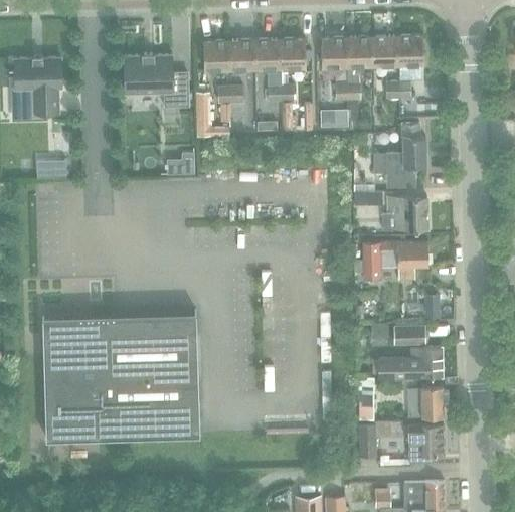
[(397,65),(396,36),(371,37),(372,66),(397,65)]
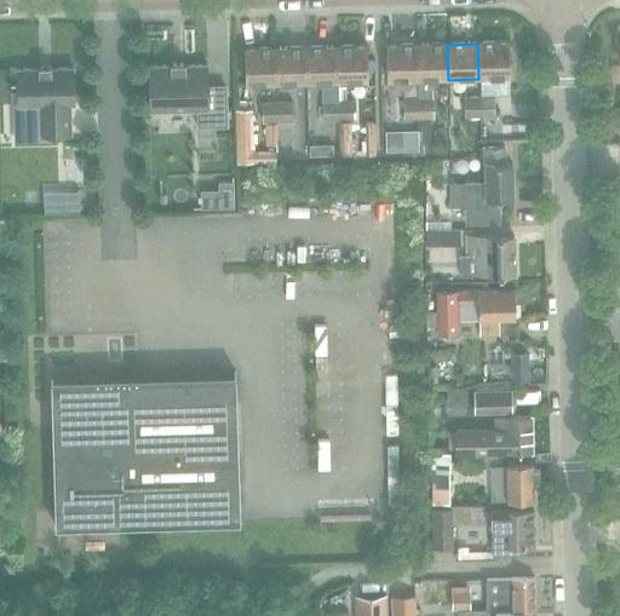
[(509,44),(477,44),(478,79),(510,79),(509,44)]
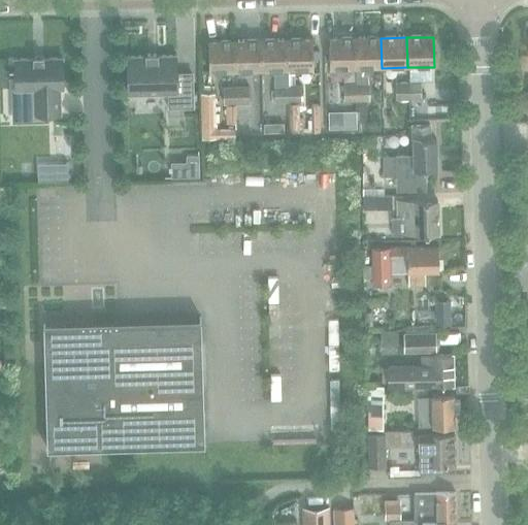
[(382,68),(381,38),(355,39),(356,69),(382,68)]
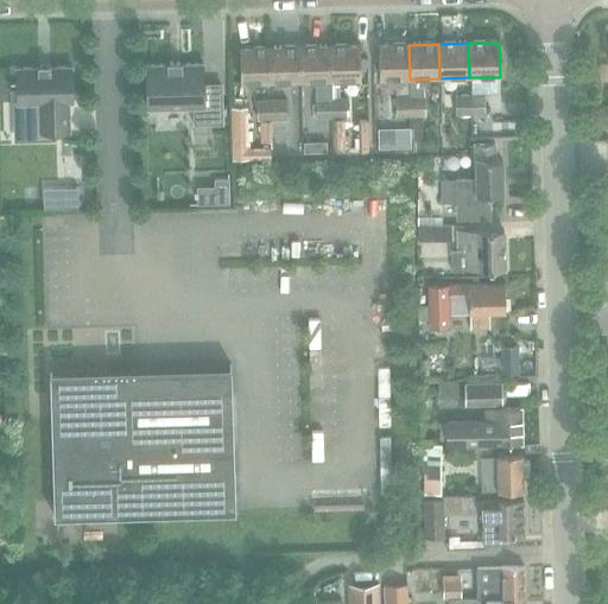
[(410,80),(409,45),(379,45),(379,80),(410,80)]
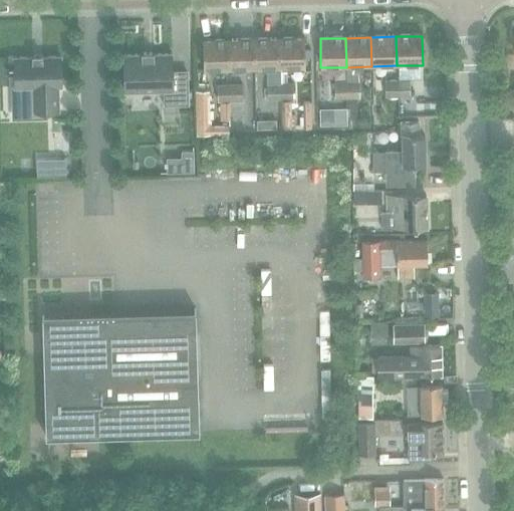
[(304,39),(278,40),(279,69),(304,68),(304,39)]
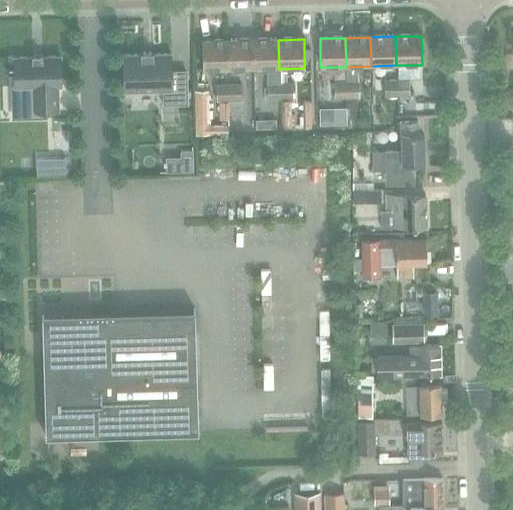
[(253,69),(252,40),(227,41),(228,70),(253,69)]
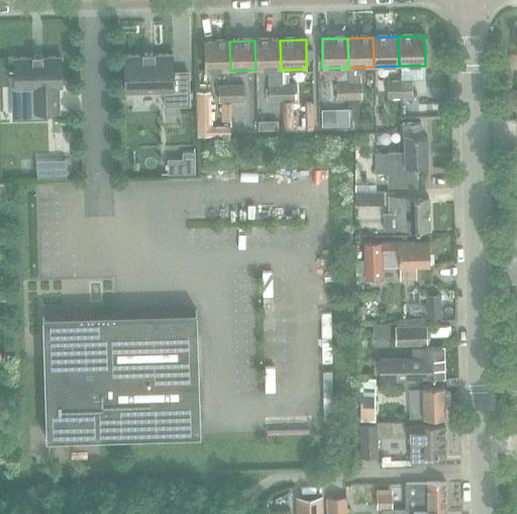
[(281,86),(281,70),(280,40),(254,40),(255,70),(268,70),(268,86),(281,86)]
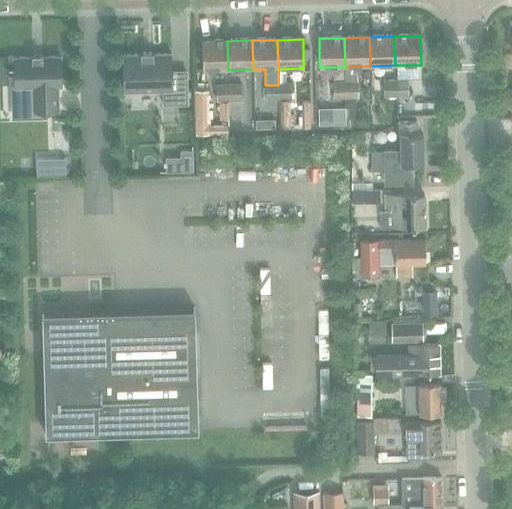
[(228,70),(227,41),(202,42),(202,71),(228,70)]
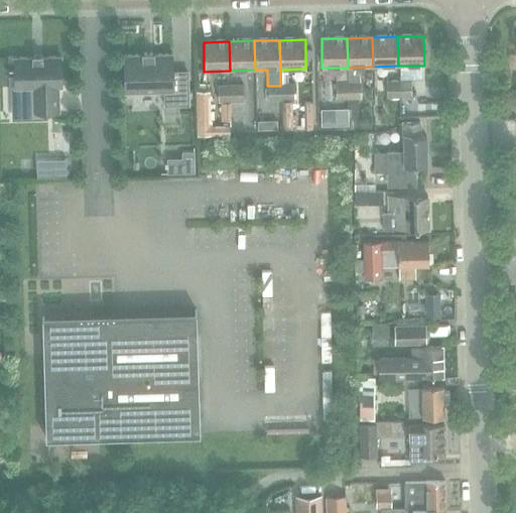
[(142,56),(124,56),(124,94),(163,93),(163,108),(188,107),(188,77),(172,77),(172,55),(153,55),(153,54),(142,54),(142,56)]
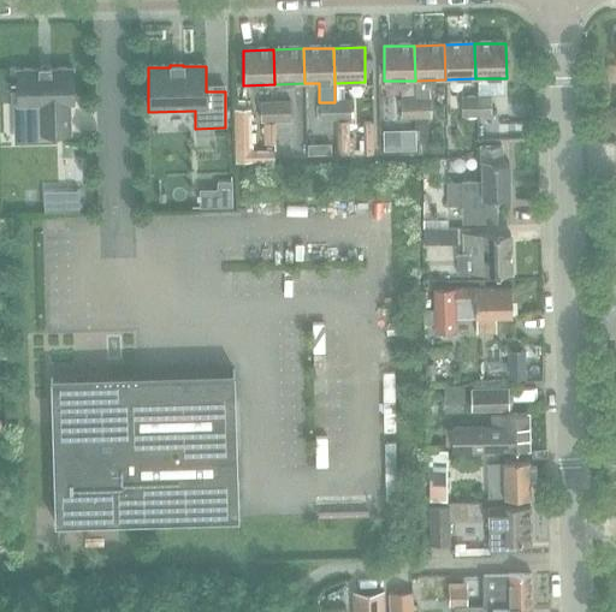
[(73,106),(72,70),(51,70),(51,69),(39,69),(39,70),(17,71),(17,107),(39,106),(40,136),(70,135),(70,106),(73,106)]
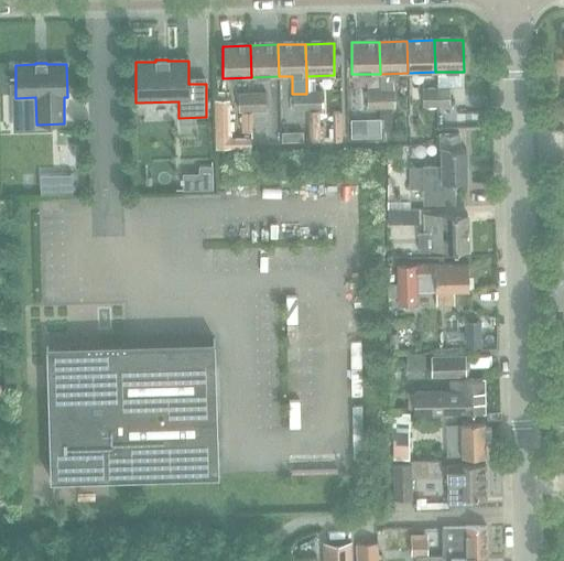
[(449,89),(435,90),(436,107),(449,107),(449,89)]
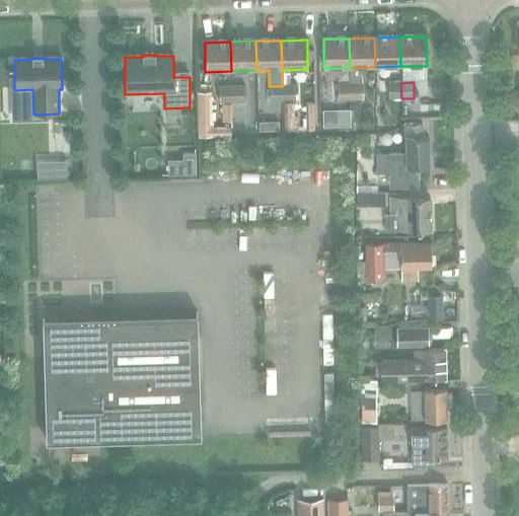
[(401,98),(400,83),(387,83),(388,99),(401,98)]
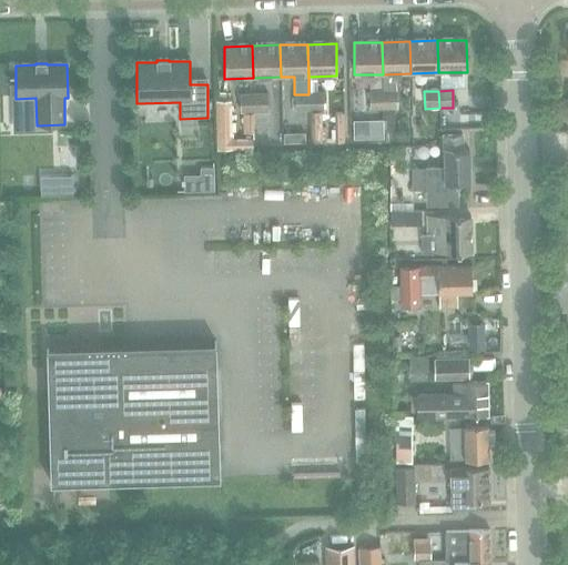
[(384,110),(384,92),(368,92),(369,110),(384,110)]
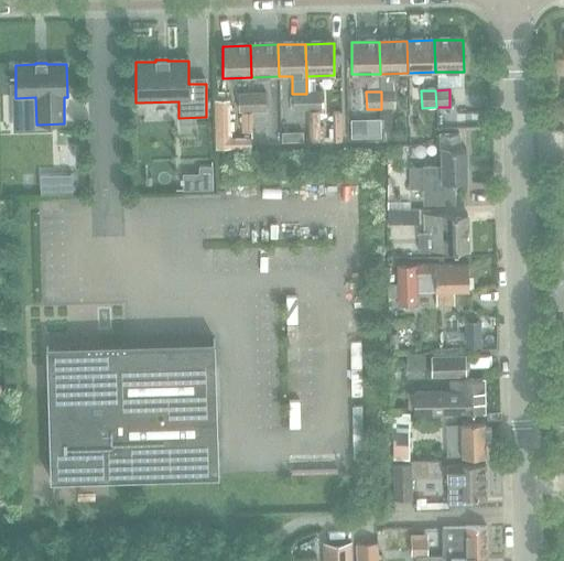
[(394,92),(381,92),(381,109),(394,109),(394,92)]
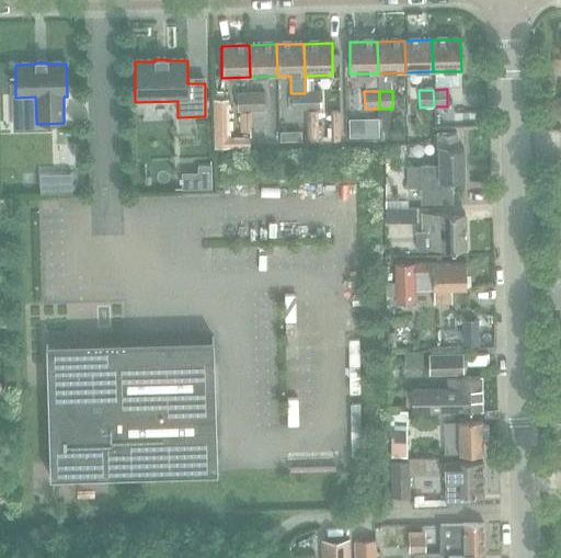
[(319,110),(319,92),(305,93),(305,111),(315,110),(319,110)]
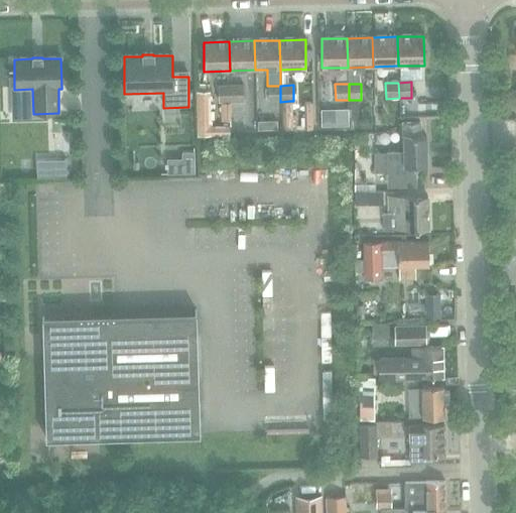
[(280,102),(280,86),(267,86),(268,102),(280,102)]
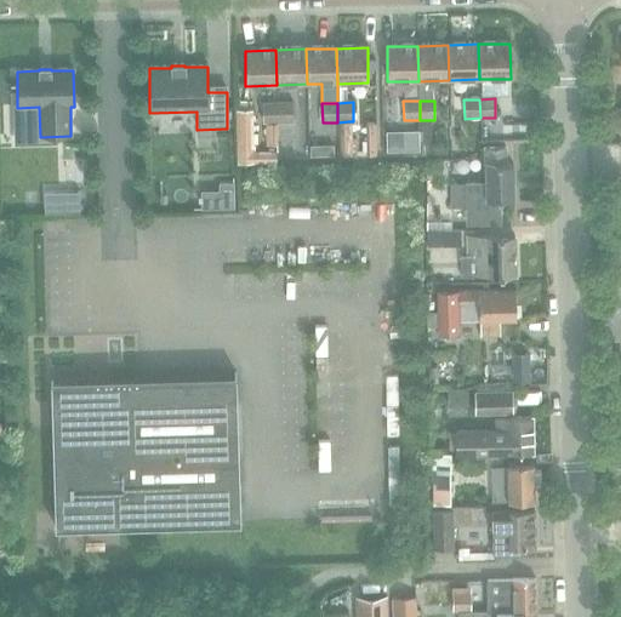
[(278,124),(278,104),(262,104),(262,124),(278,124)]
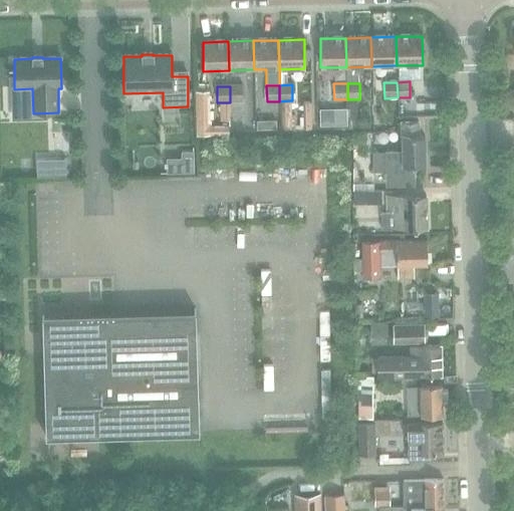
[(243,102),(242,86),(230,86),(230,102),(243,102)]
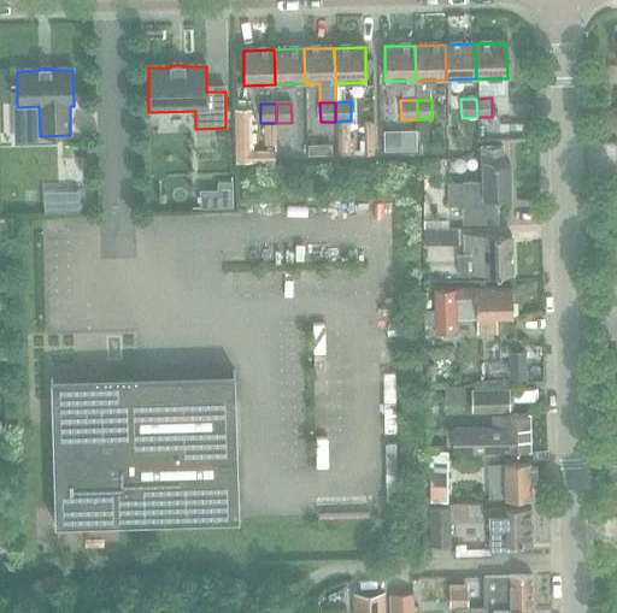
[(251,153),(250,111),(235,112),(236,165),(252,164),(274,164),(274,152),(251,153)]
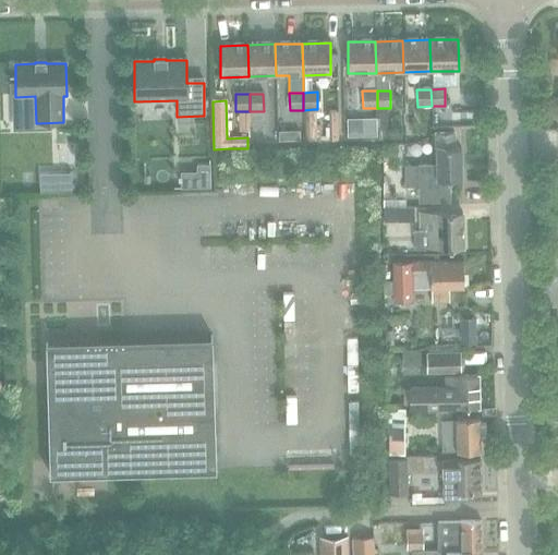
[(304,142),(314,142),(313,109),(303,110),(304,142)]
